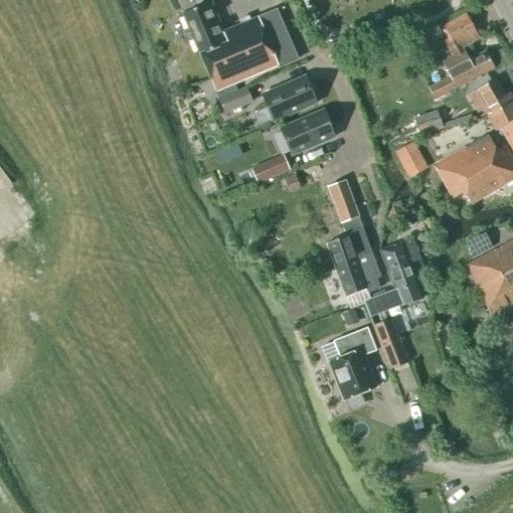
[(179,0),(185,13),(183,14),(201,55),(230,43),(225,31),(212,1),(211,0),(179,0)]
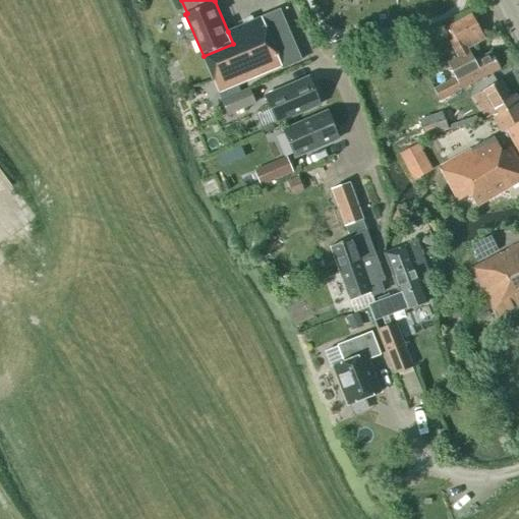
[(233,44),(204,56),(215,79),(220,93),(283,66),(283,67),(302,59),(281,9),(228,32),(233,44)]
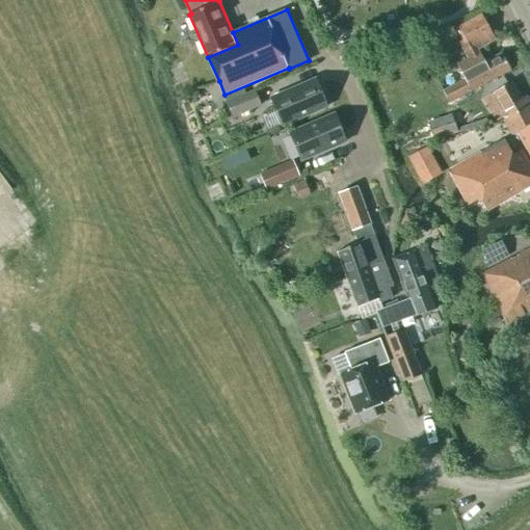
[(450,101),(485,83),(512,70),(503,53),(486,61),(485,58),(480,49),(497,41),(483,12),(457,26),(464,40),(459,42),(468,57),(457,62),(462,71),(467,79),(444,90),(450,101)]
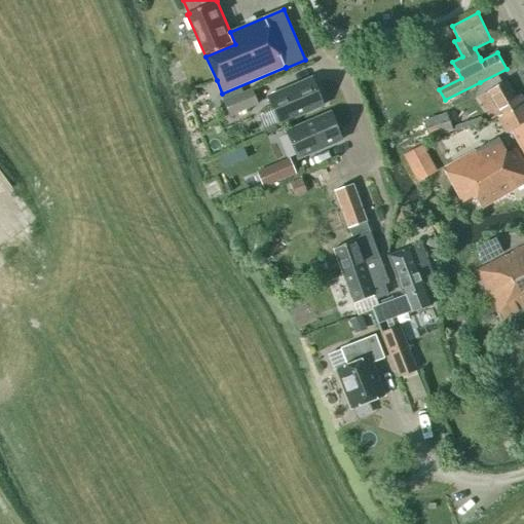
[(421,41),(425,50),(438,44),(435,36),(421,41)]
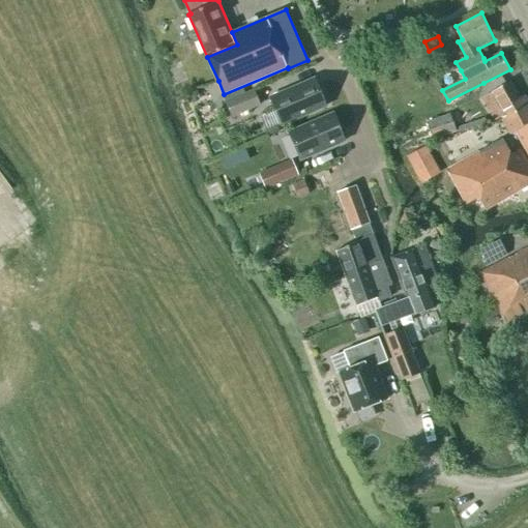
[(349,40),(336,44),(342,61),(354,58),(349,40)]
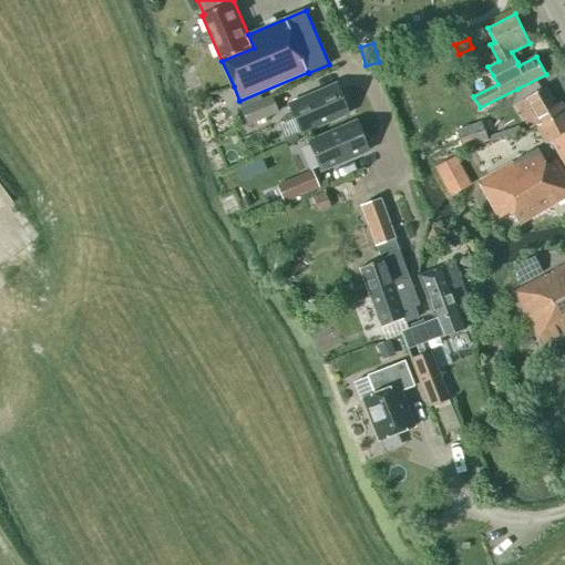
[(337,84),(290,104),(302,133),(349,113),(337,84)]
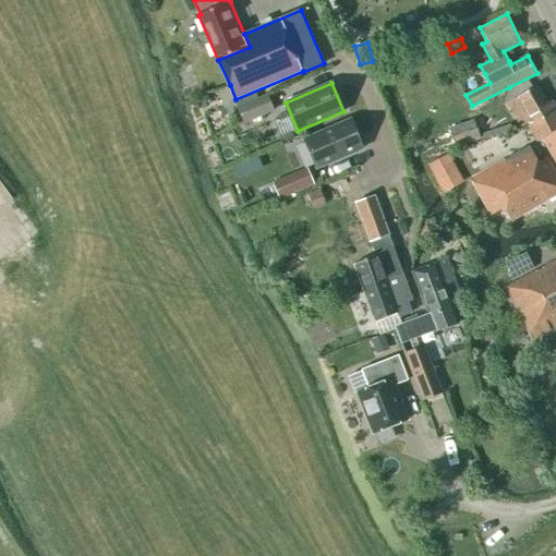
[(230,85),(221,88),(230,108),(238,105),(236,99),(230,85)]
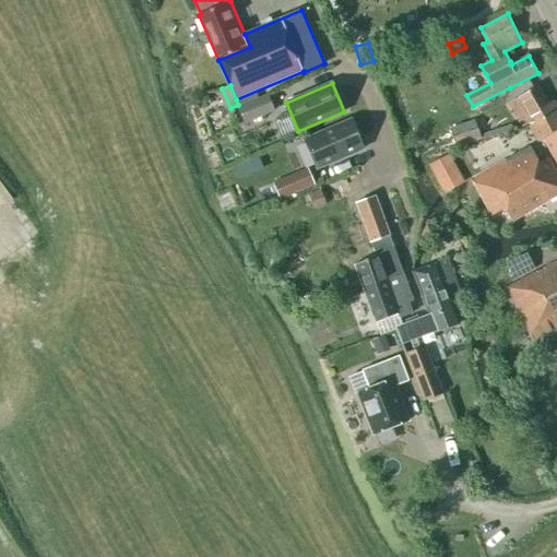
[(541,140),(544,138),(556,130),(556,104),(554,99),(549,103),(538,85),(520,95),(531,115),(528,117),(541,140)]
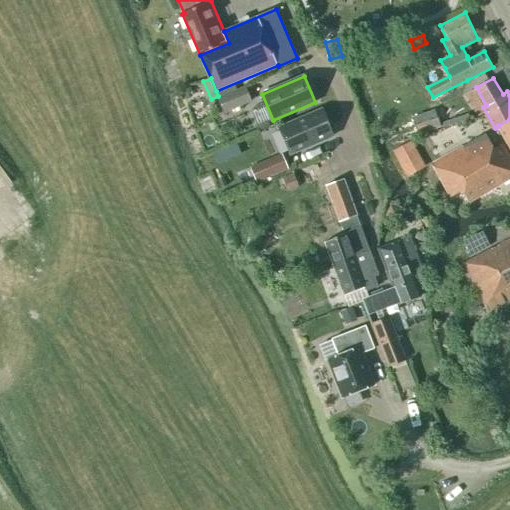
[(237,89),(234,83),(216,91),(218,96),(219,97),(237,89)]
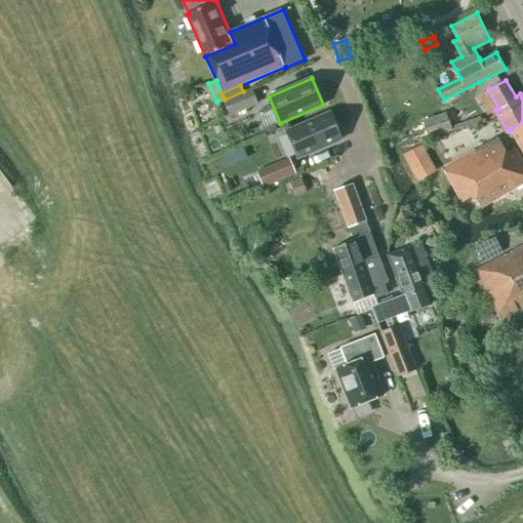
[(243,91),(225,99),(231,116),(259,104),(252,87),(243,91)]
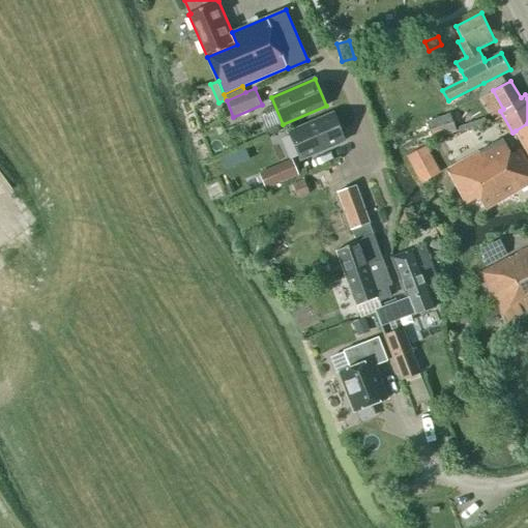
[(301,158),(345,140),(333,113),(290,133),(301,158)]
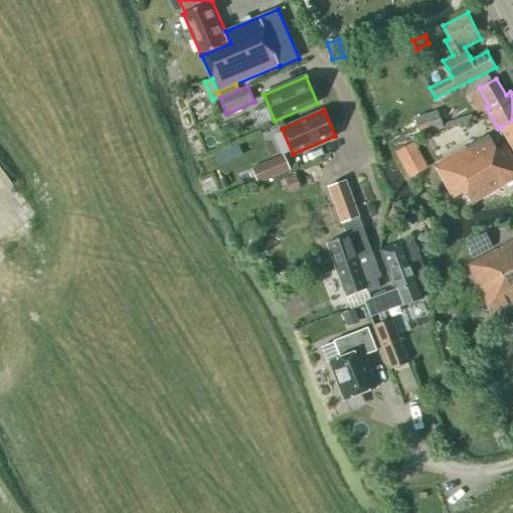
[(447,126),(441,111),(440,110),(416,118),(422,135),(447,126)]
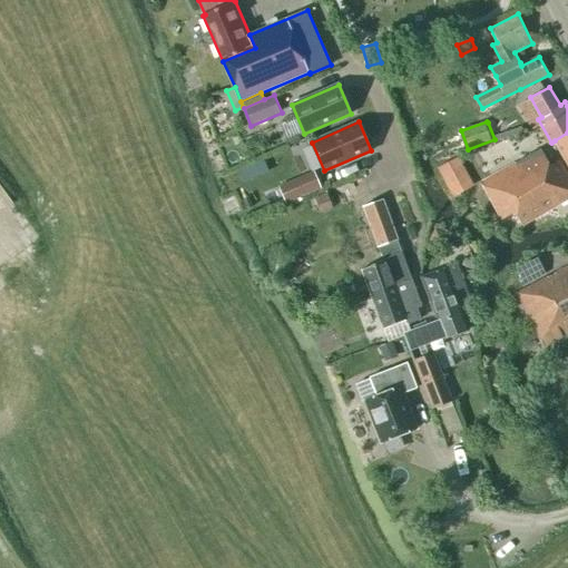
[(567,133),(555,140),(567,164),(567,133)]
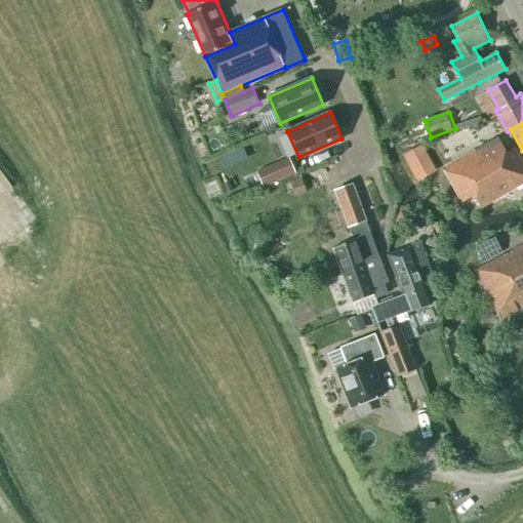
[(508,152),(498,136),(442,169),(460,203),(476,195),(482,206),(522,184),(522,159),(516,148),(508,152)]
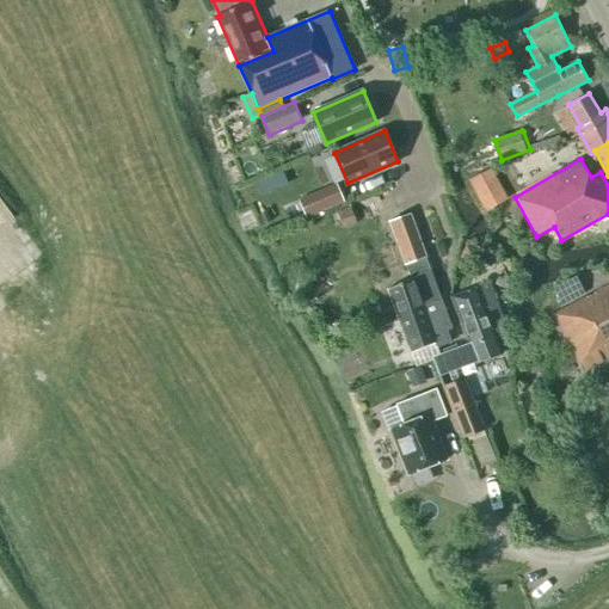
[(493,167),(471,179),(487,211),(510,198),(493,167)]
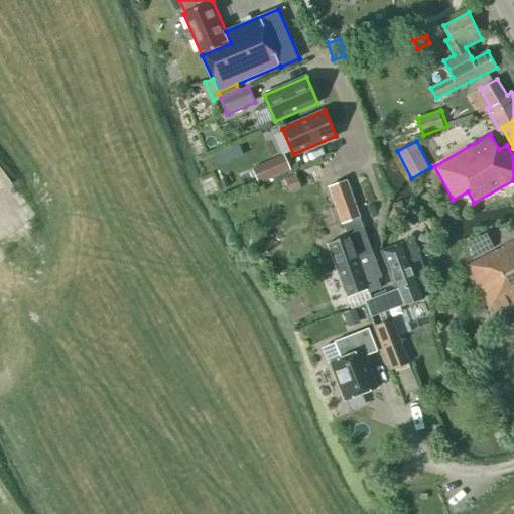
[(285,154),(253,168),(254,171),(260,183),(291,170),(286,157),(285,154)]
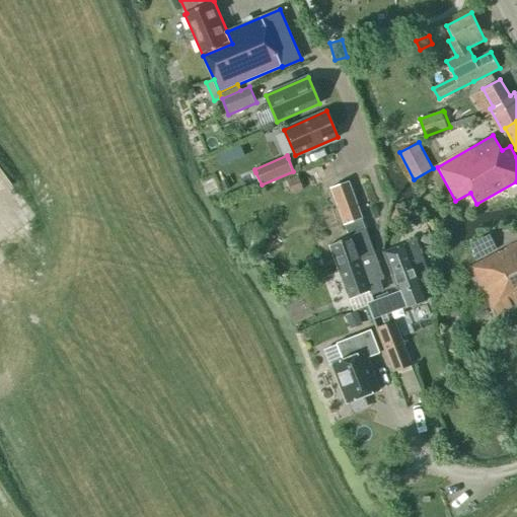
[(343,176),(356,171),(352,160),(339,166),(343,176)]
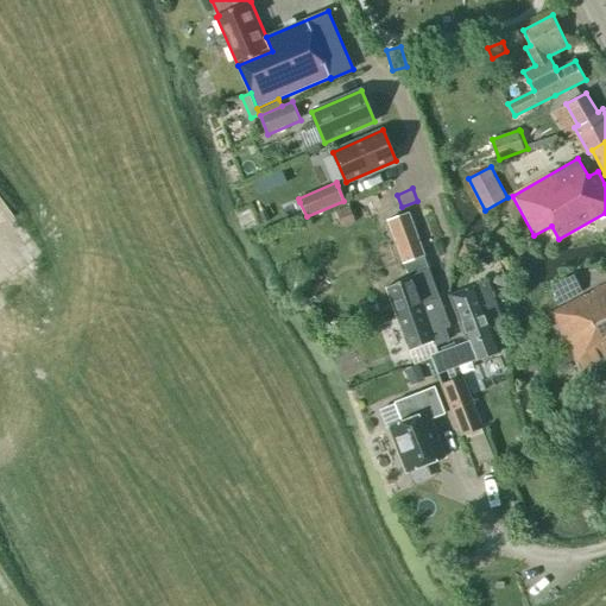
[(346,206),(336,210),(343,227),(353,222),(355,222),(357,221),(349,204),(348,204),(346,206)]
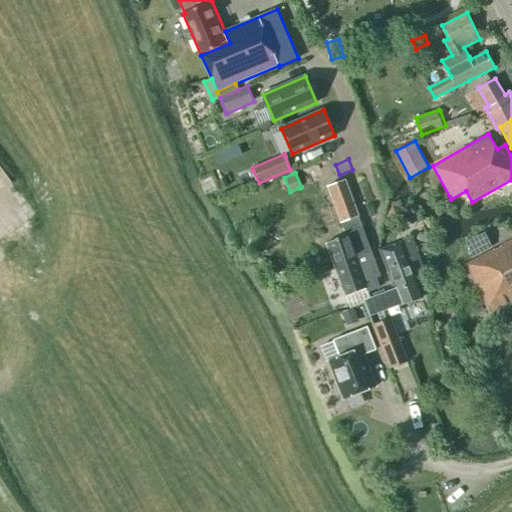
[(369,292),(378,288),(376,284),(375,285),(373,279),(381,276),(346,180),(329,186),(347,234),(327,241),(347,295),(367,288),(369,292)]
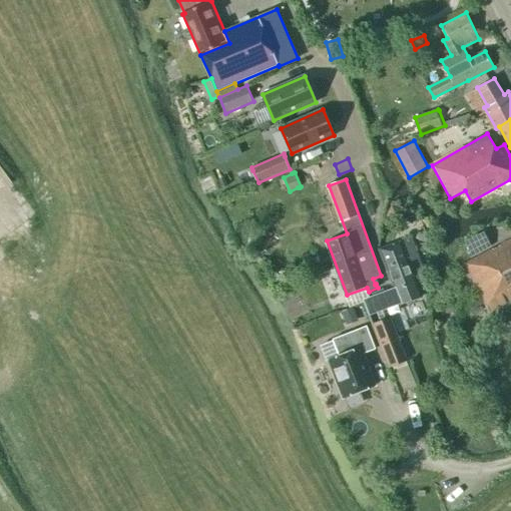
[(474,256),(492,245),(484,231),(466,240),(474,256)]
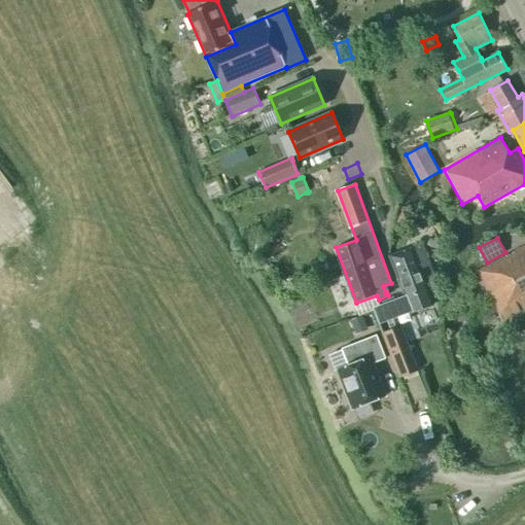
[(411,313),(433,305),(425,282),(435,279),(423,245),(390,256),(405,295),(411,312),(411,313)]
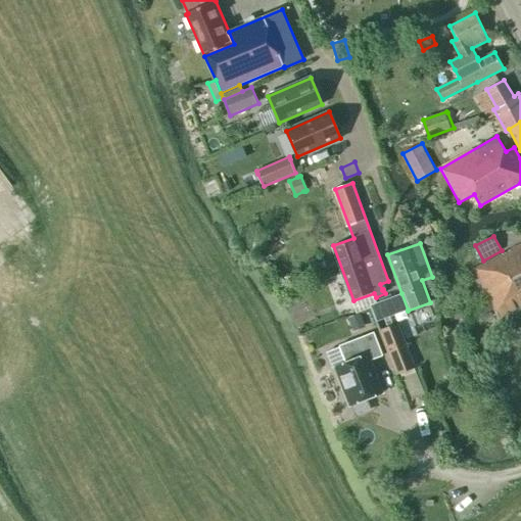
[(501,318),(520,305),(520,244),(475,270),(496,308),(494,309),(501,318)]
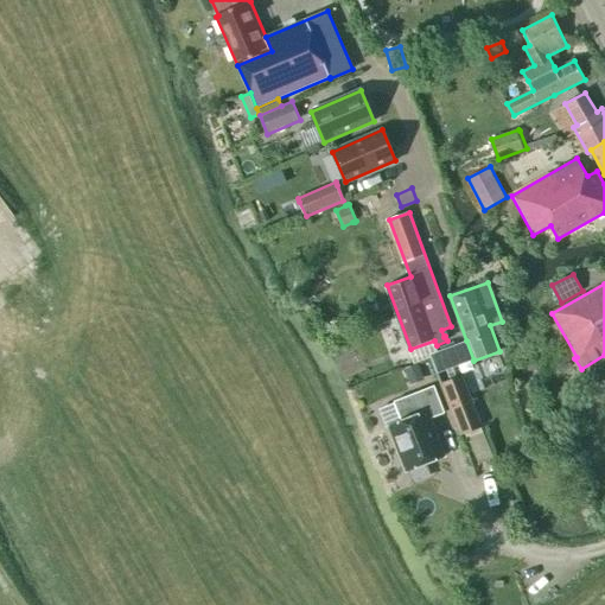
[(437,374),(473,360),(466,341),(430,355),(437,374)]
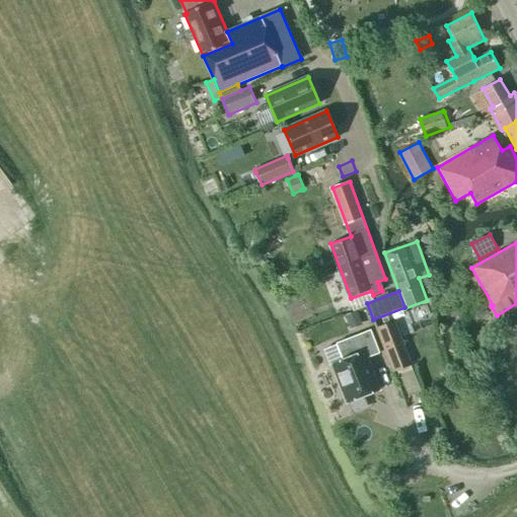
[(358,310),(346,314),(351,328),(363,324),(358,310)]
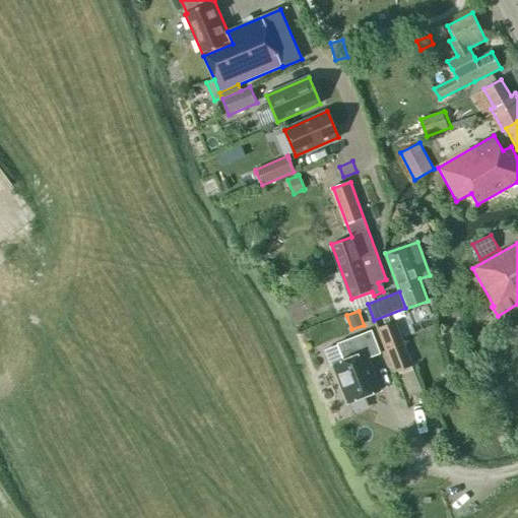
[(413,366),(396,321),(378,328),(395,373),(413,366)]
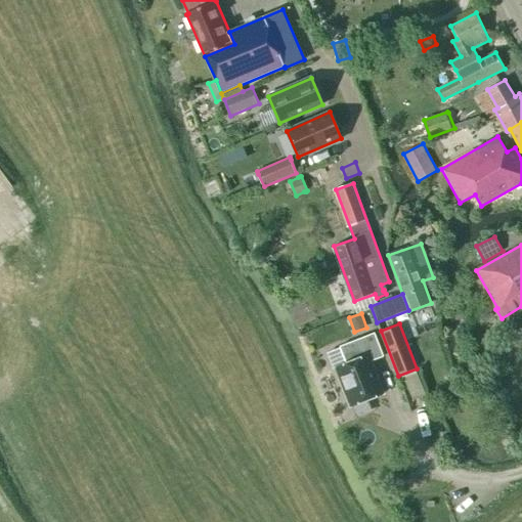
[(350,406),(384,393),(372,361),(384,356),(376,333),(341,346),(347,363),(336,367),(350,406)]
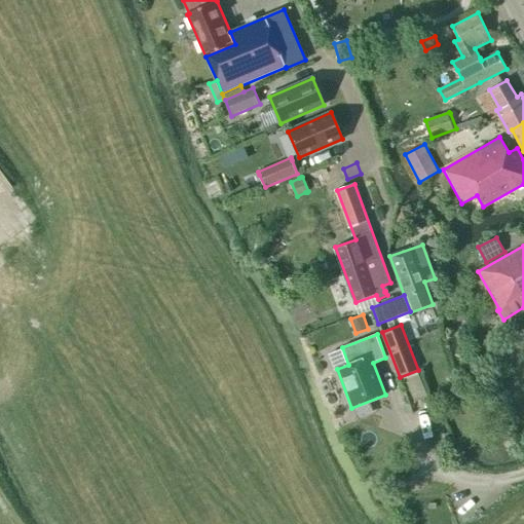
All buildings are outlined.
